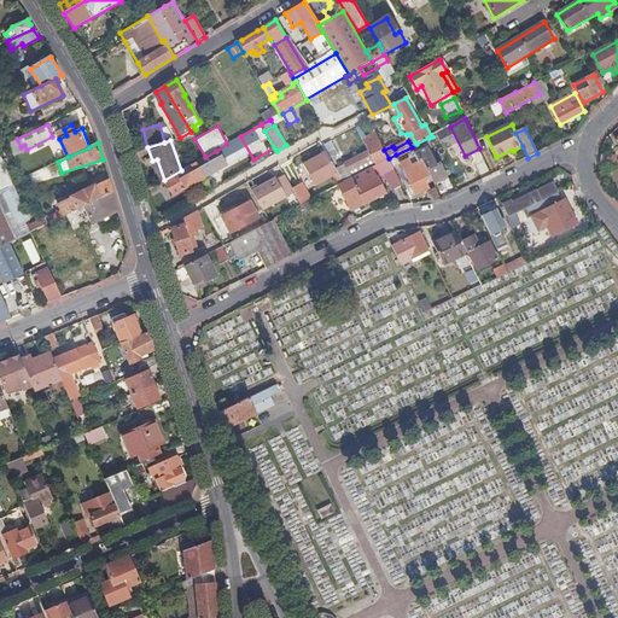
[(389,158),(384,150),(382,145),(372,151),(378,164),(389,158)]
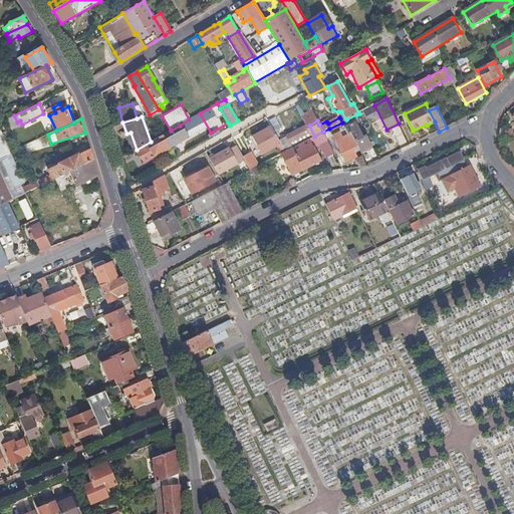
[(351,134),(359,150),(369,144),(365,136),(361,138),(355,124),(346,129),(349,135),(351,134)]
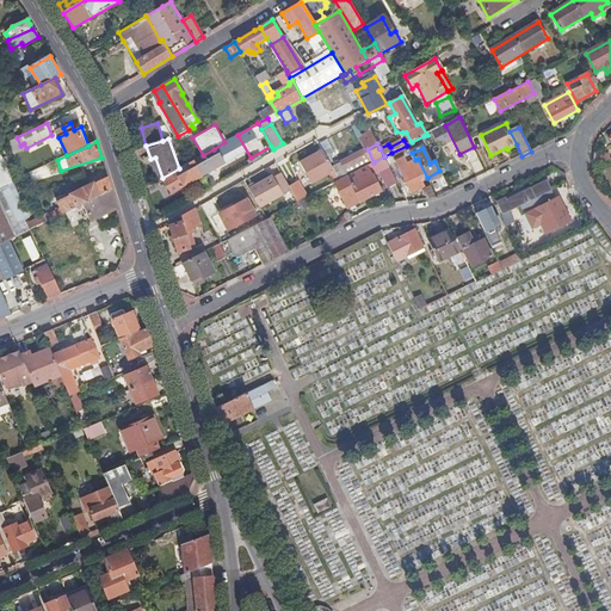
[(196,162),(203,176),(222,165),(214,149),(203,155),(195,160),(196,162)]
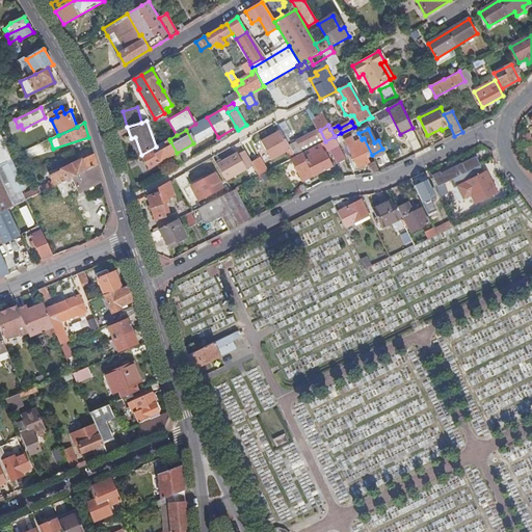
[(284,154),(292,149),(290,144),(282,131),(263,141),(270,156),(281,150),(284,154)]
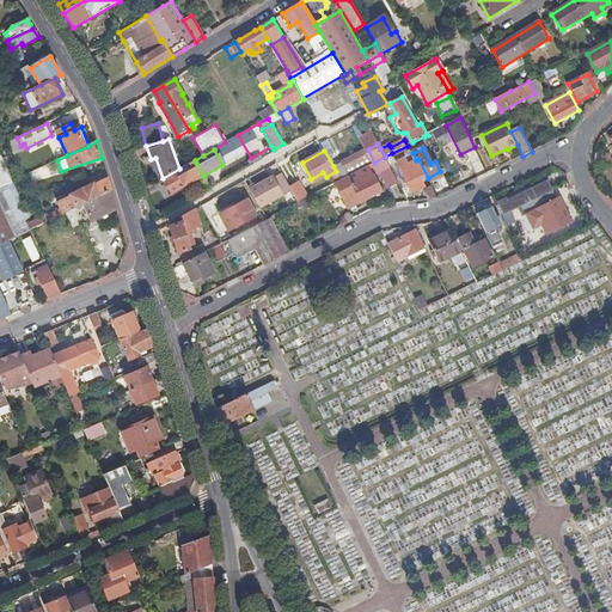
[(341,181),(367,166),(373,164),(365,151),(334,166),(336,171),(341,181)]
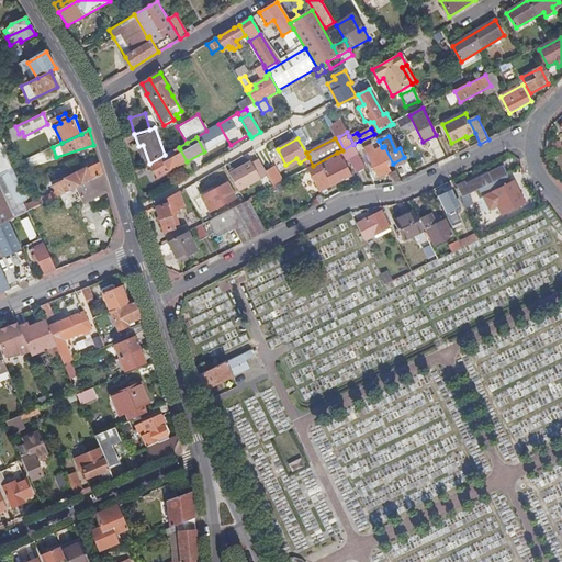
[(560,142),(547,141),(547,148),(560,149),(560,142)]
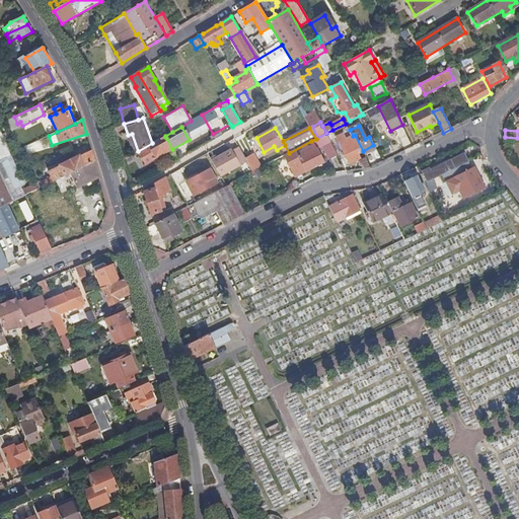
[(317,149),(323,146),(322,146),(330,141),(330,140),(328,137),(326,133),(317,138),(316,139),(311,141),(315,149),(316,148),(317,149)]
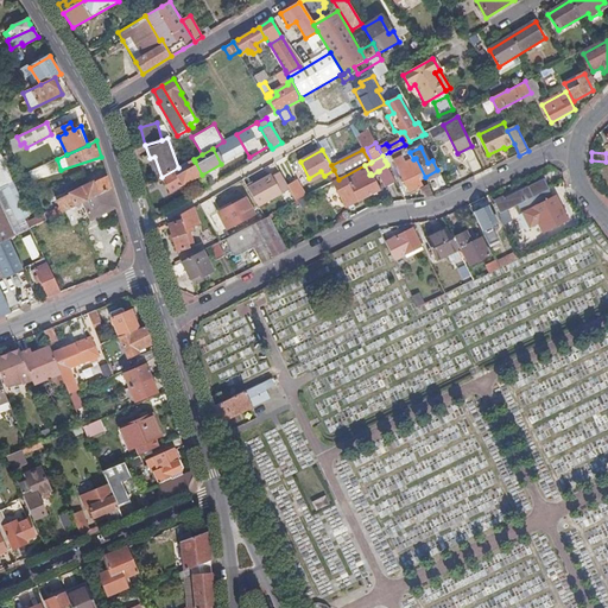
[(409,191),(419,187),(406,163),(403,156),(394,160),(409,191)]
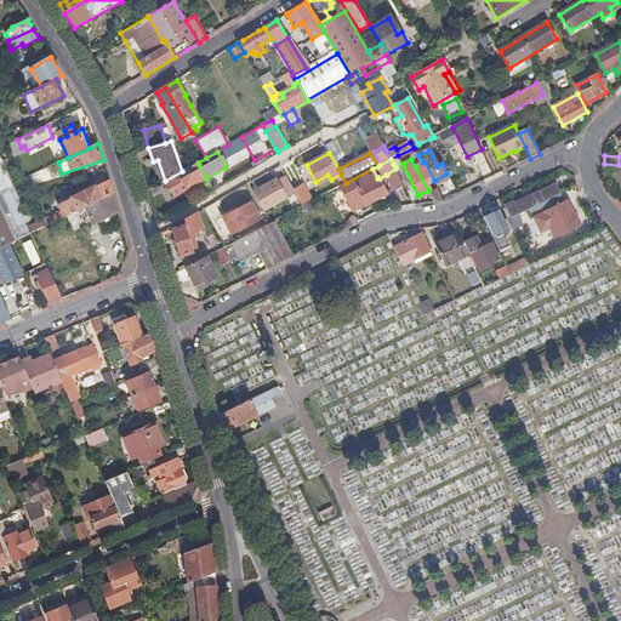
[(153,161),(161,183),(165,181),(158,160),(153,161)]
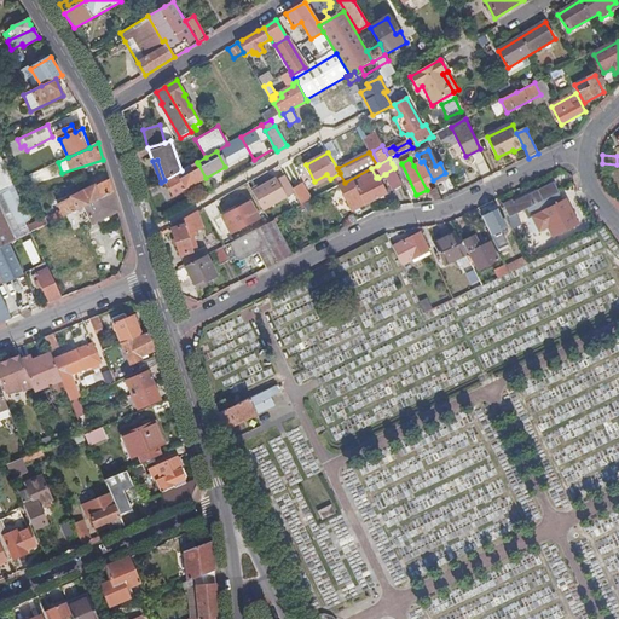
[(428,183),(433,180),(423,161),(421,162),(414,166),(427,190),(431,189),(428,183)]
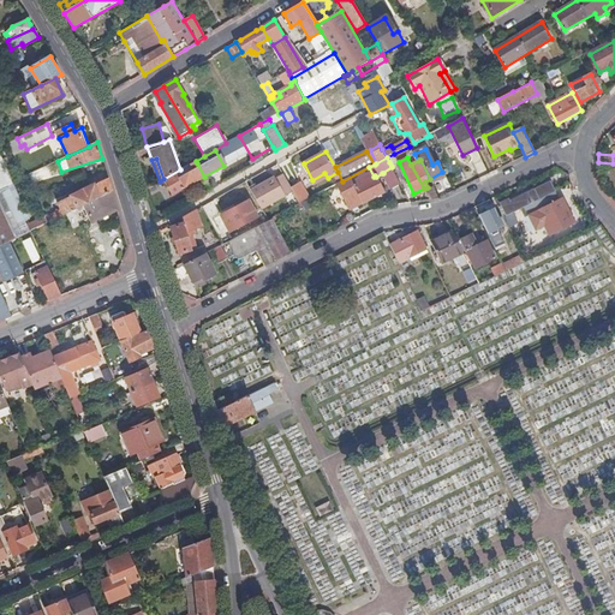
[(185,189),(204,177),(197,163),(195,166),(196,168),(180,178),(185,189)]
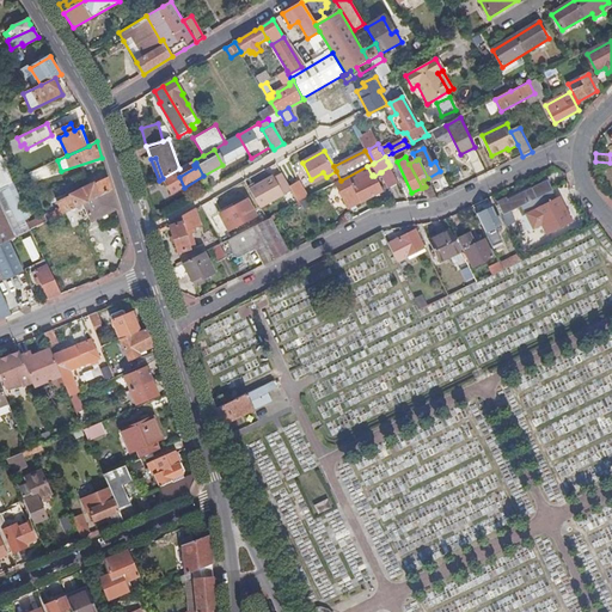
[(307,182),(311,179),(303,163),(299,165),(307,182)]
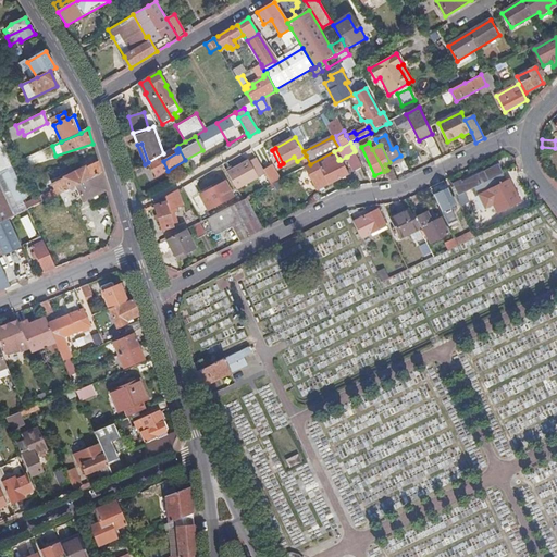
[(348,174),(341,160),(339,159),(338,160),(334,151),(310,164),(306,166),(318,189),(329,183),(330,184),(336,180),(337,181),(341,180),(341,178),(348,174)]
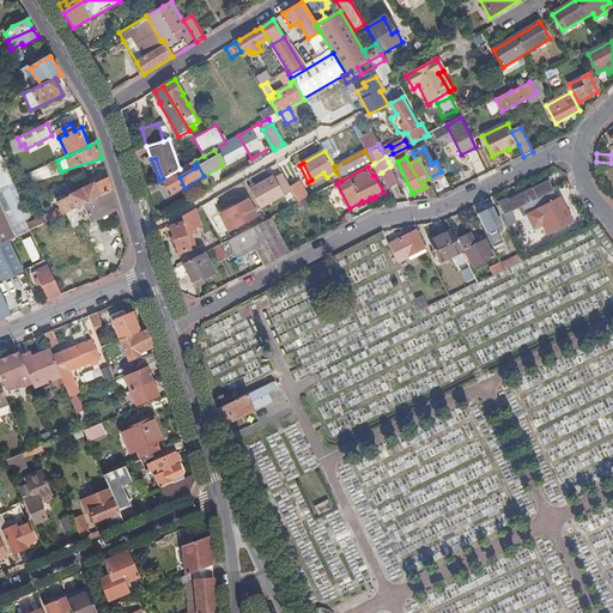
[(390,189),(400,183),(390,167),(381,173),(382,173),(390,189)]
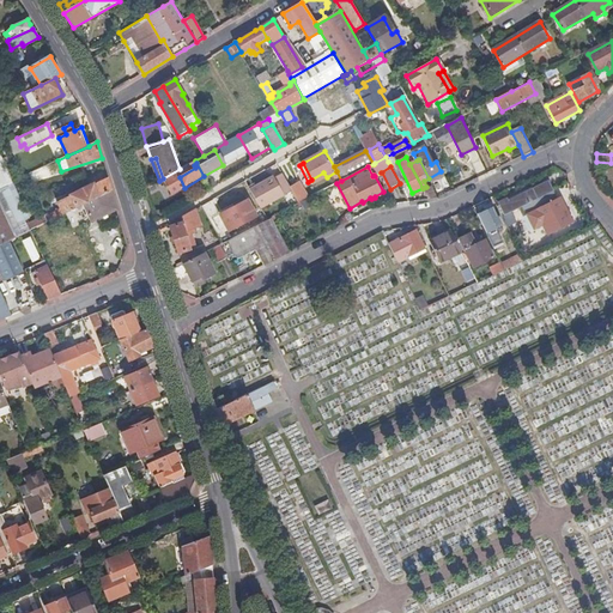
[(31,308),(40,303),(25,271),(46,260),(31,230),(48,222),(44,216),(26,224),(0,170),(0,246),(1,246),(6,255),(31,308)]
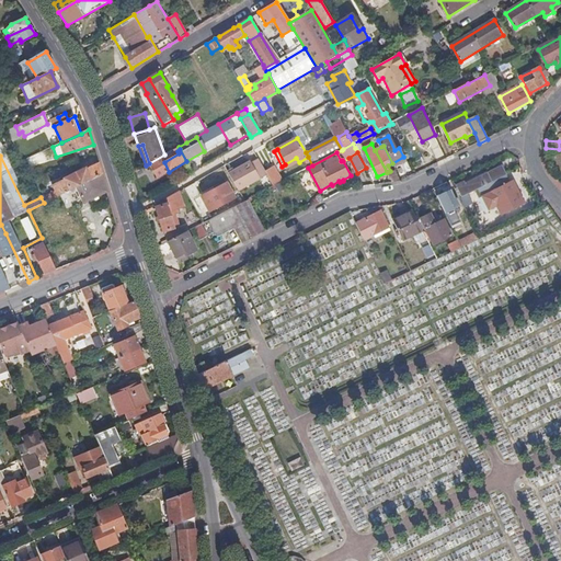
[(233,171),(243,187),(262,178),(259,171),(255,172),(251,162),(233,171)]
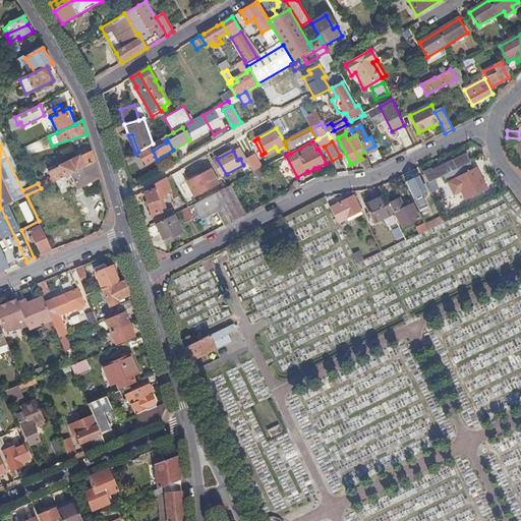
[(44,187),(70,174),(95,162),(92,152),(80,158),(79,157),(60,166),(60,167),(49,173),(51,177),(41,182),(44,187)]
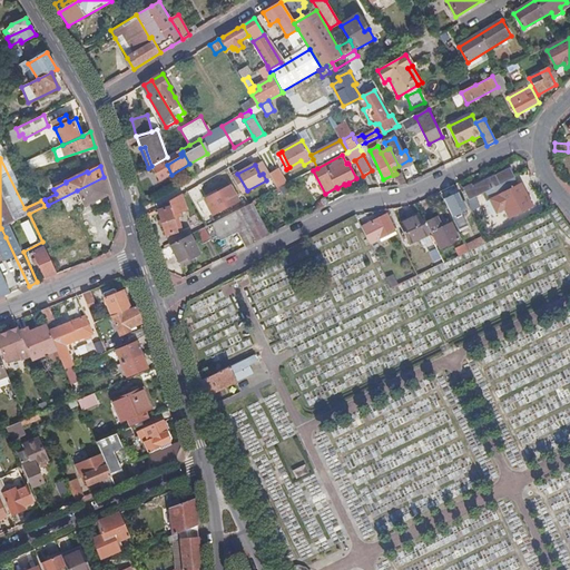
[(468,197),(464,198),(467,202),(514,178),(510,169),(497,176),(472,188),(470,184),(463,188),(468,197)]
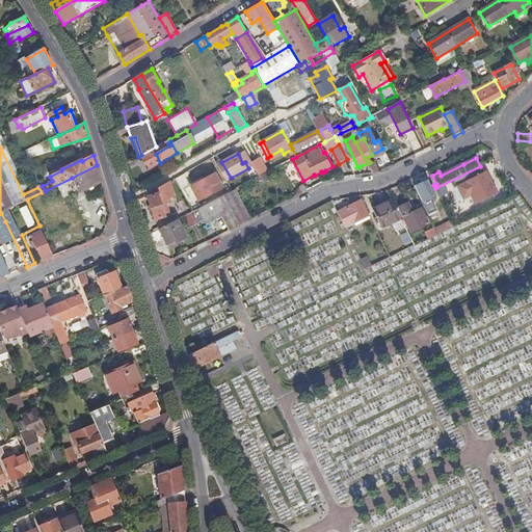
[(373,173),(380,171),(375,161),(369,164),(373,173)]
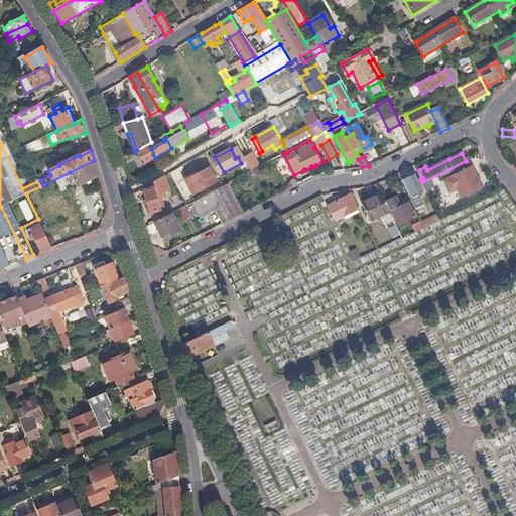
[(447,156),(425,166),(427,170),(449,159),(447,156)]
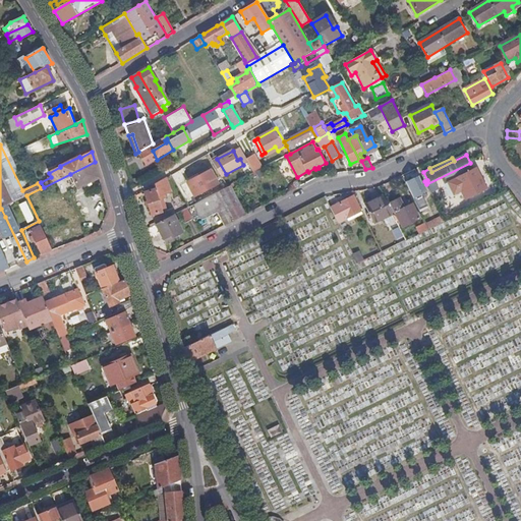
[(77,189),(101,178),(95,162),(70,174),(77,189)]
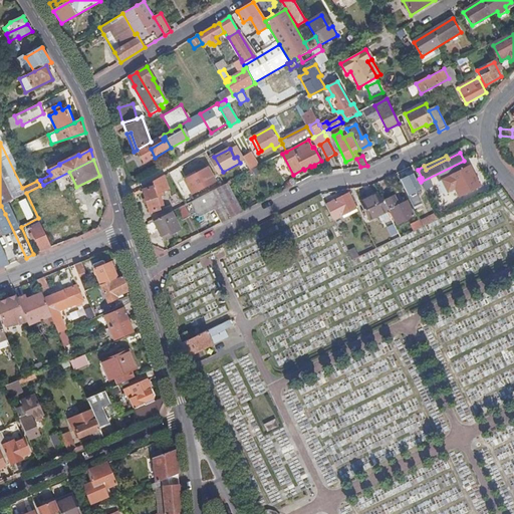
[(248,165),(251,170),(259,166),(255,161),(248,165)]
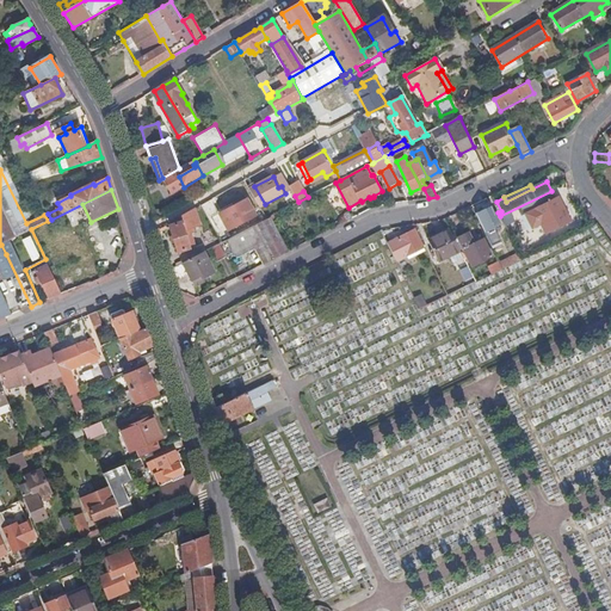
[(334,208),(340,203),(333,193),(327,199),(334,208)]
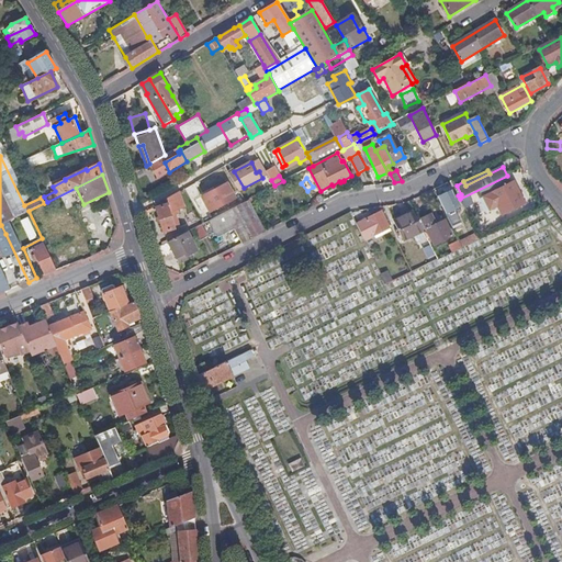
[(201,192),(209,206),(234,192),(226,179),(201,192)]
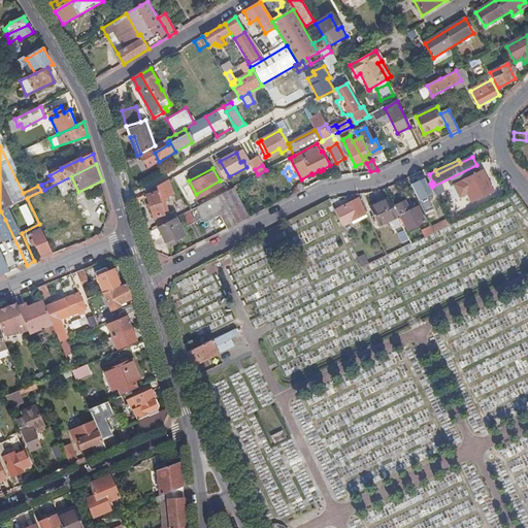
[(482,197),(493,191),(489,184),(490,183),(488,178),(485,180),(481,172),(462,182),(472,201),(482,197)]
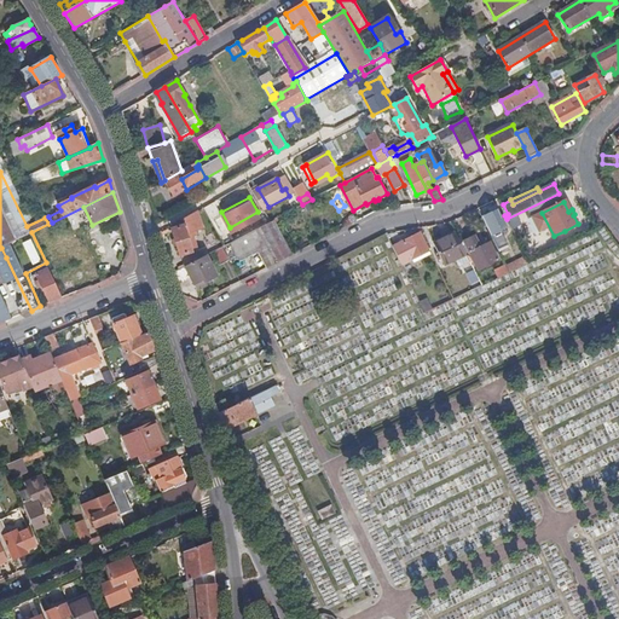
[(490,213),(481,217),(498,250),(508,246),(501,230),(508,226),(503,218),(502,219),(497,209),(490,213)]
